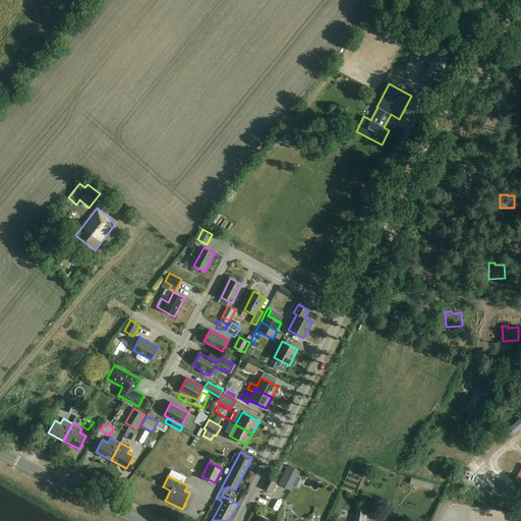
[(277,483),(272,480),(267,490),(272,493),(277,483)]
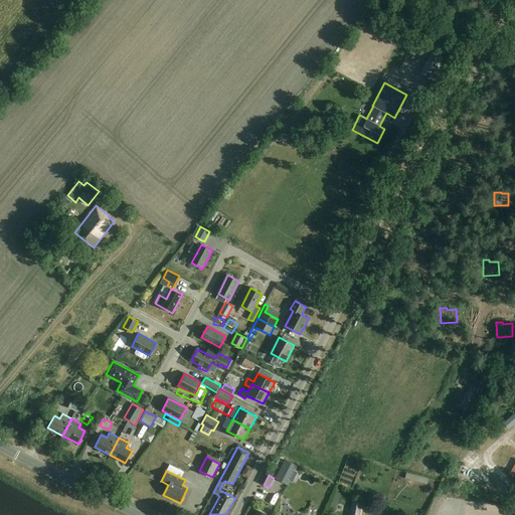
[(358,514),(361,502),(354,501),(351,514),(358,514)]
